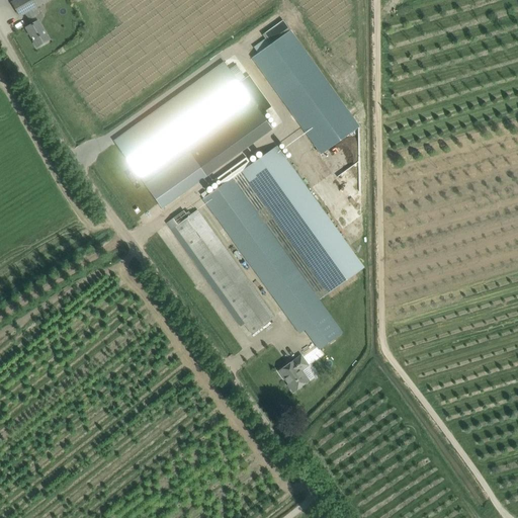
[(16,0),(11,3),(19,17),(25,14),(31,25),(26,28),(37,48),(46,42),(49,40),(37,21),(37,22),(34,16),(33,16),(30,10),(36,7),(37,7),(49,0),(16,0)]
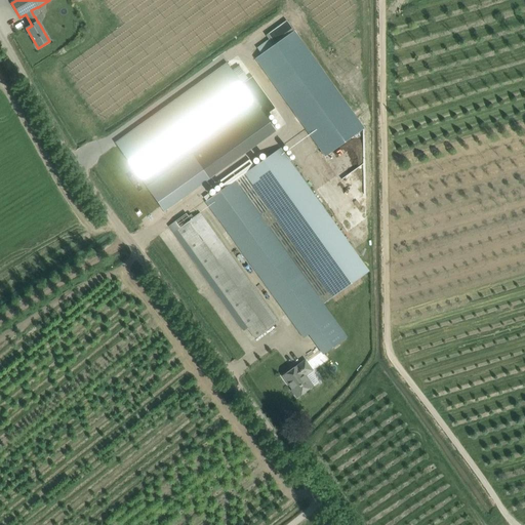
[(326,158),(365,130),(286,21),(265,36),(273,46),(255,58),(326,158)]
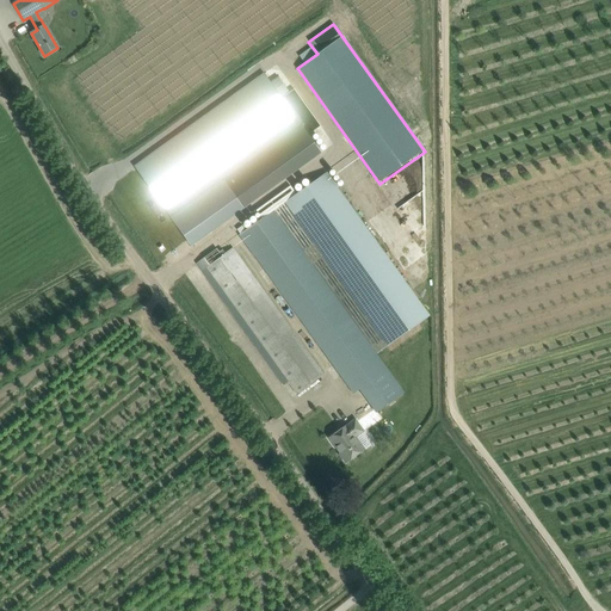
[(294,90),(282,98),(264,74),(134,167),(164,209),(166,207),(173,216),(171,218),(191,246),(201,239),(239,213),(263,195),(321,153),(308,135),(321,127),(294,90)]
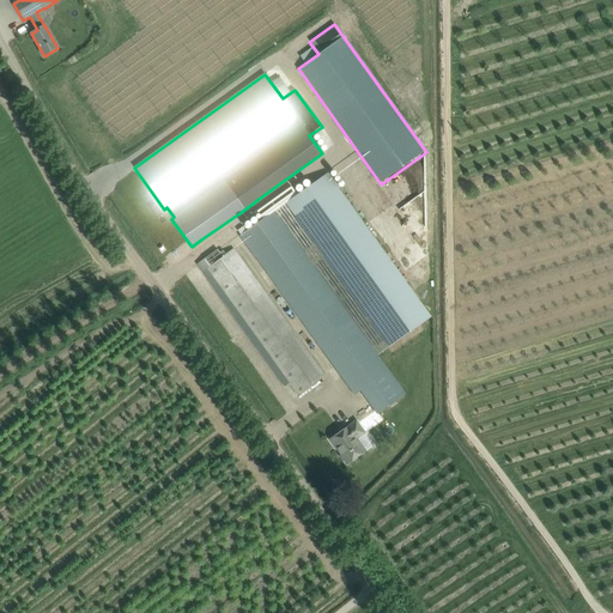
[(389,349),(431,317),(328,173),(274,211),(238,237),(353,396),(359,390),(376,413),(377,414),(378,414),(406,393),(405,390),(407,388),(404,382),(400,384),(378,356),(388,347),(389,349)]
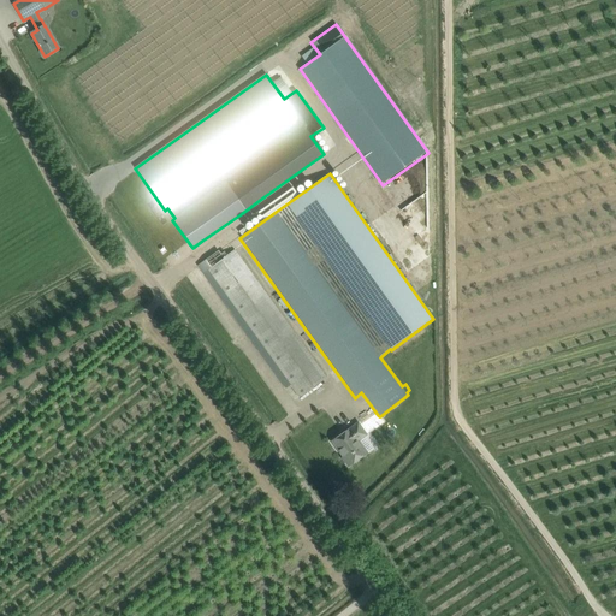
[(326,378),(274,306),(235,250),(224,259),(218,252),(197,266),(285,390),(291,386),(300,397),(326,378)]
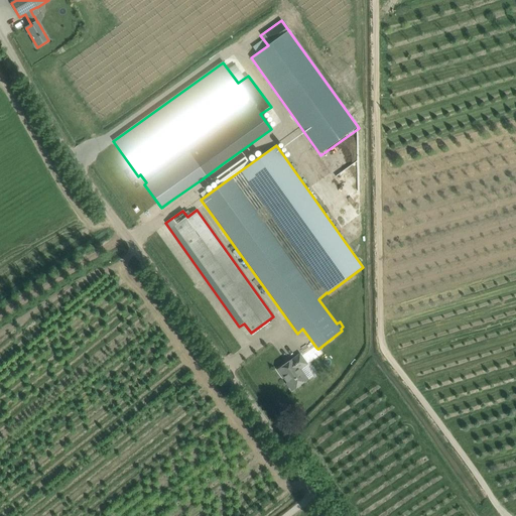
[(307,364),(302,359),(300,355),(293,360),(293,359),(286,364),(278,370),(287,383),(286,384),(291,391),(300,385),(307,380),(300,369),(307,364)]
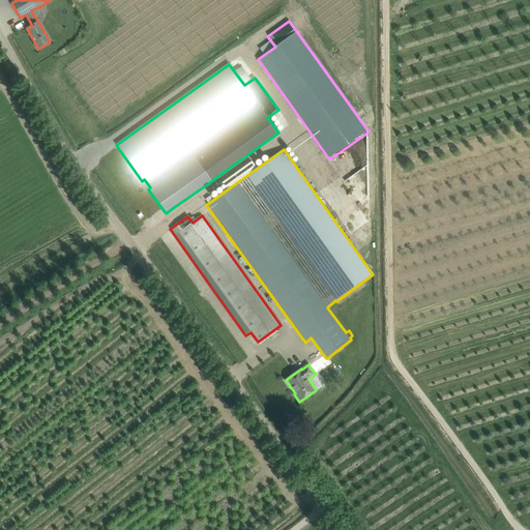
All buildings are outlined.
